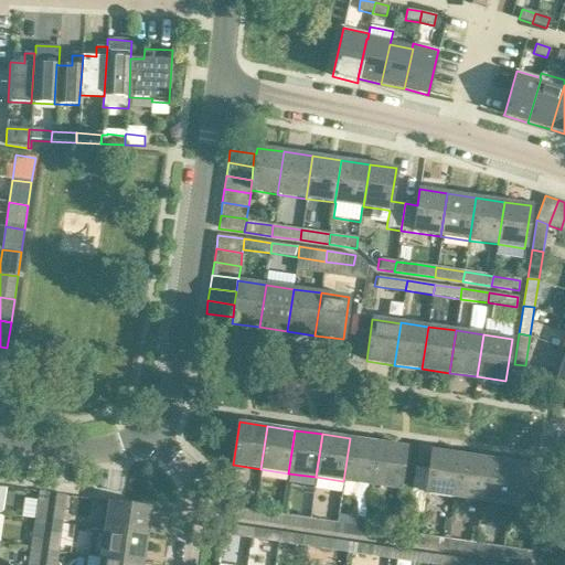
[(377,443),(350,438),(343,481),(371,486),(377,443)]
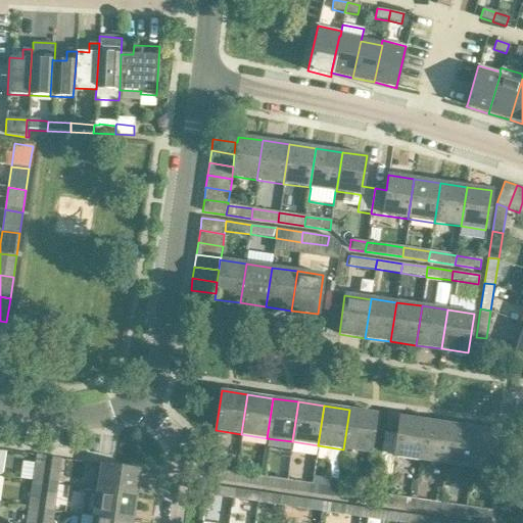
[(359,411),(349,410),(343,449),(359,452),(370,453),(376,414),(359,411)]
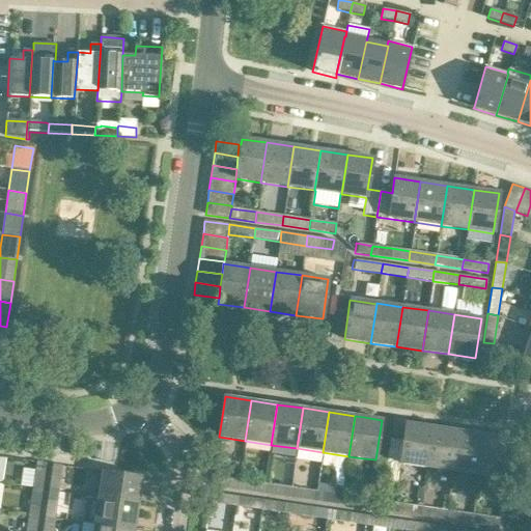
[(399,464),(426,468),(432,427),(406,423),(399,464)]
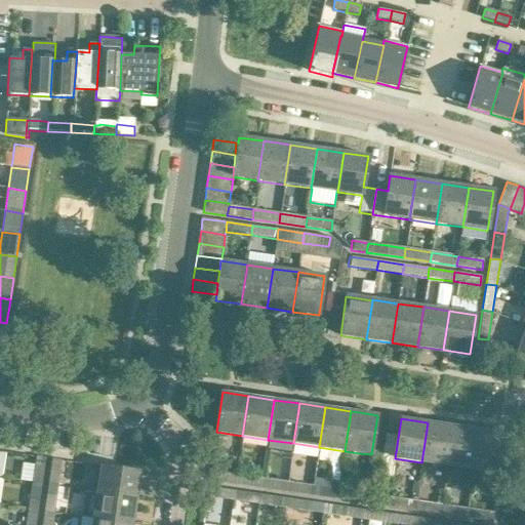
[(452,426),(428,422),(421,462),(447,466),(452,426)]
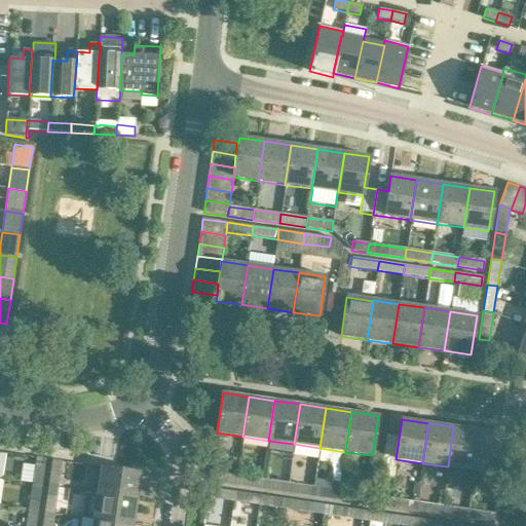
[(448,466),(474,471),(479,430),(453,426),(448,466)]
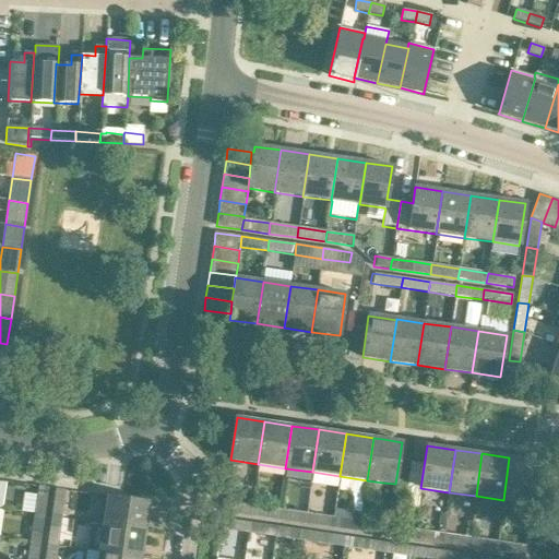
[(537,462),(509,458),(503,500),(531,504),(537,462)]
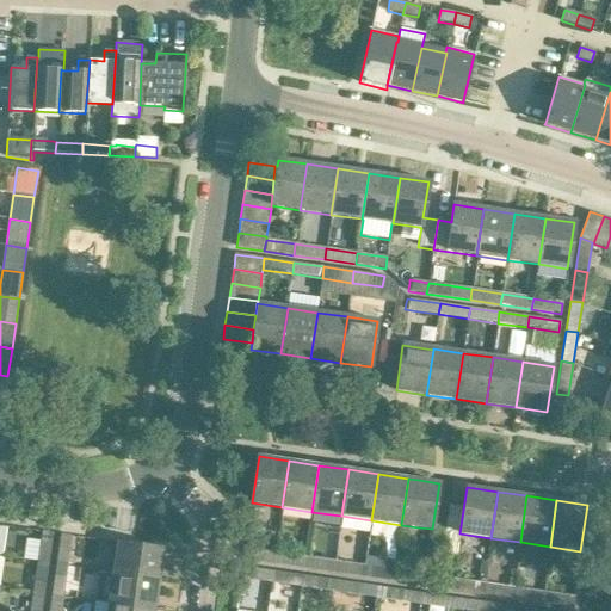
[(42,532),(38,561),(49,563),(54,534),(42,532)]
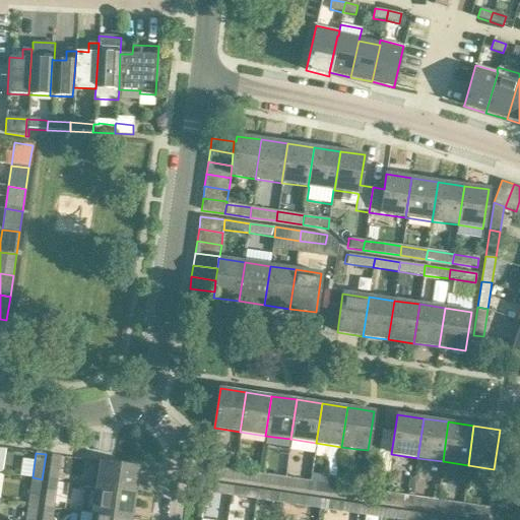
[(52,455),(48,480),(57,482),(61,457),(61,456),(52,455)]
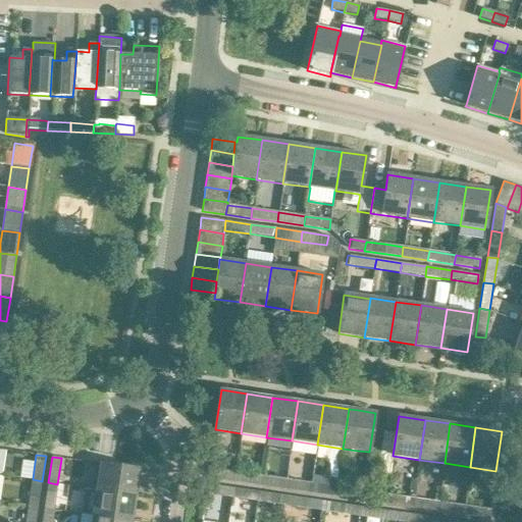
[(136,496),(140,470),(100,464),(96,489),(136,496)]
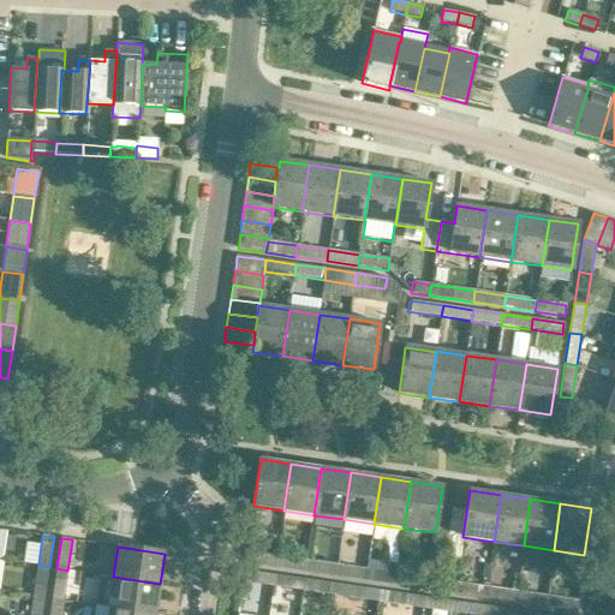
[(246,551),(245,562),(245,563),(275,567),(278,556),(246,551)]
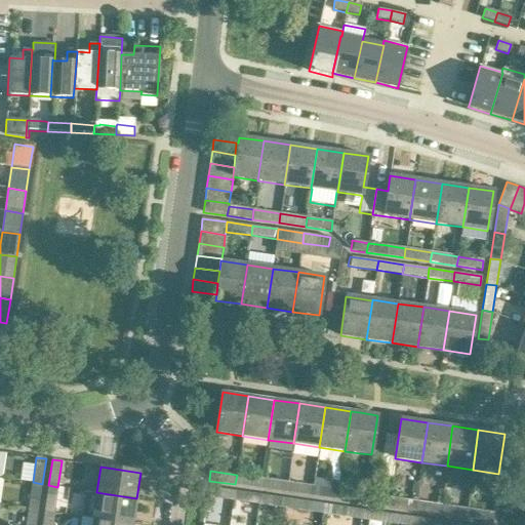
[(263,479),(237,475),(235,484),(260,488),(263,479)]
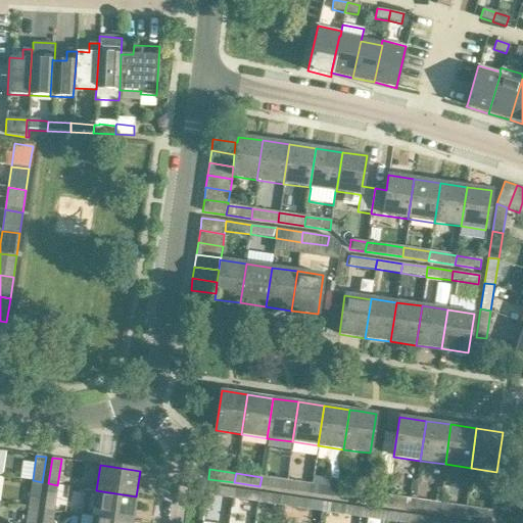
[(285,490),(287,481),(262,477),(259,486),(285,490)]
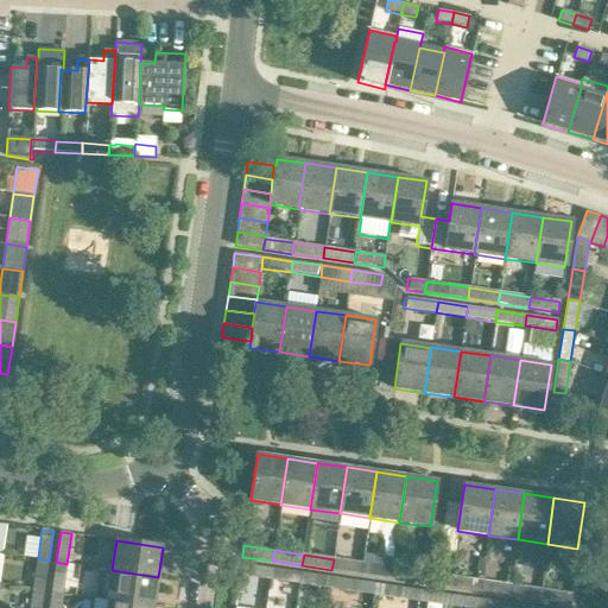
[(49,561),(38,558),(33,589),(44,590),(49,561)]
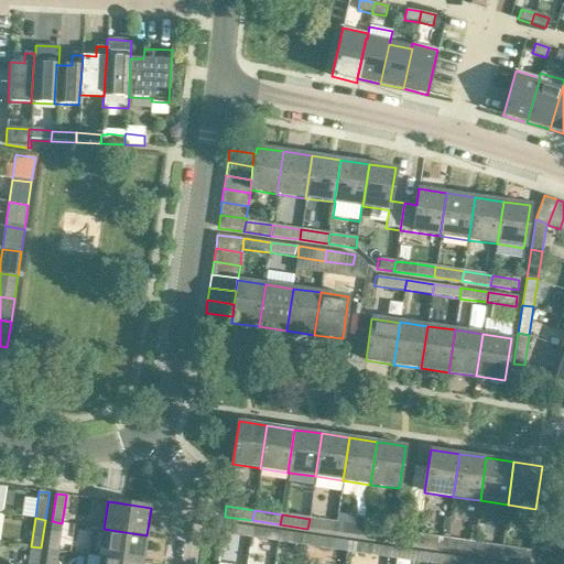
[(337,522),(310,519),(307,529),(335,533),(337,522)]
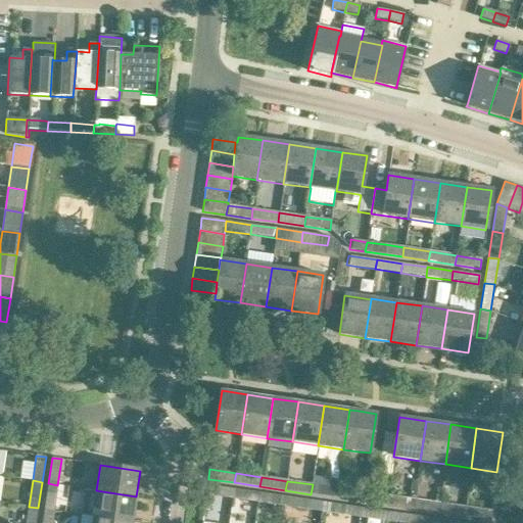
[(57,485),(48,483),(44,509),(53,511),(57,485)]
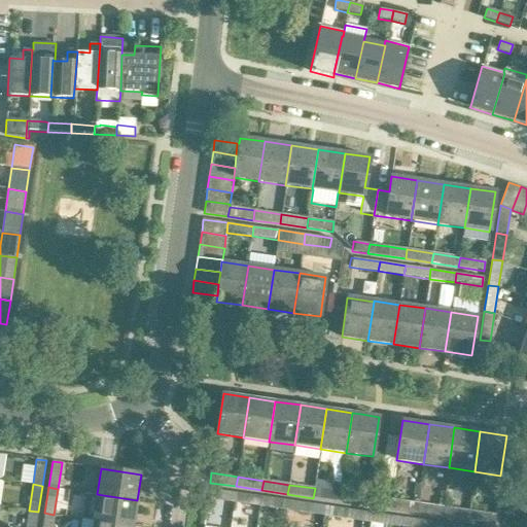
[(339,501),(341,492),(315,488),(313,498),(339,501)]
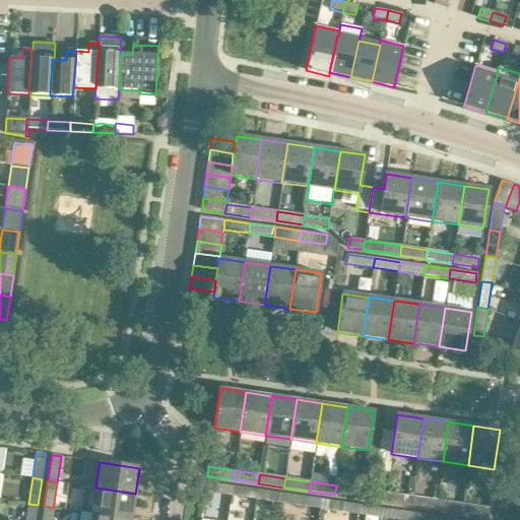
[(205,492),(231,496),(233,486),(206,482),(205,492)]
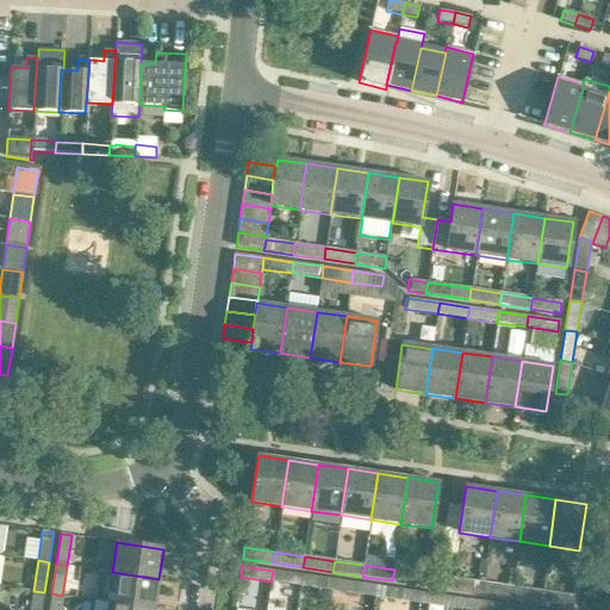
[(418,573),(394,570),(392,580),(436,587),(439,576),(418,573)]
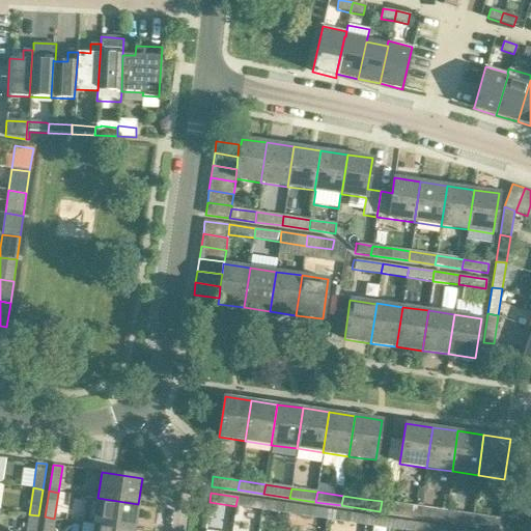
[(263,500),(238,497),(235,506),(261,509),(263,500)]
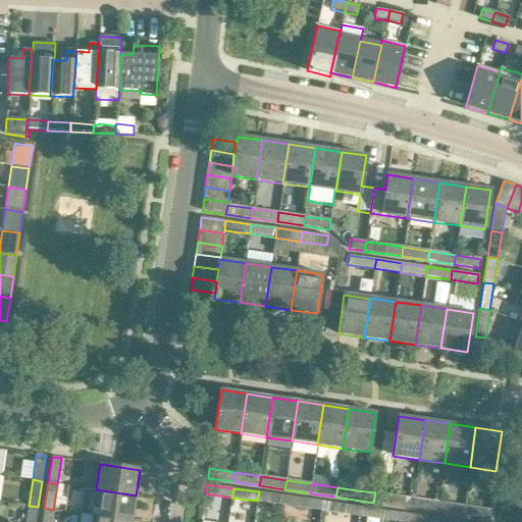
[(96,489),(93,515),(132,521),(136,496),(96,489)]
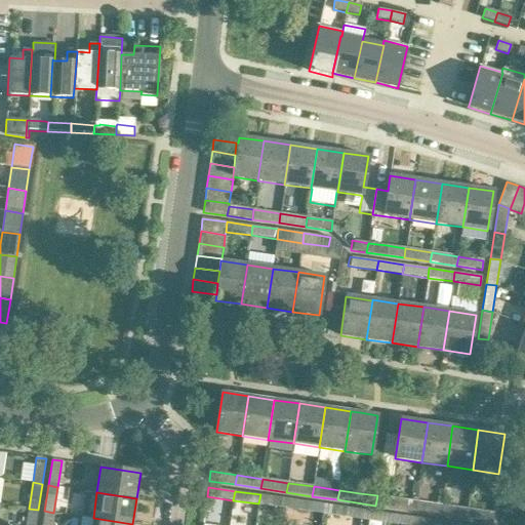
[(258,503),(284,508),(286,498),(260,494),(258,503)]
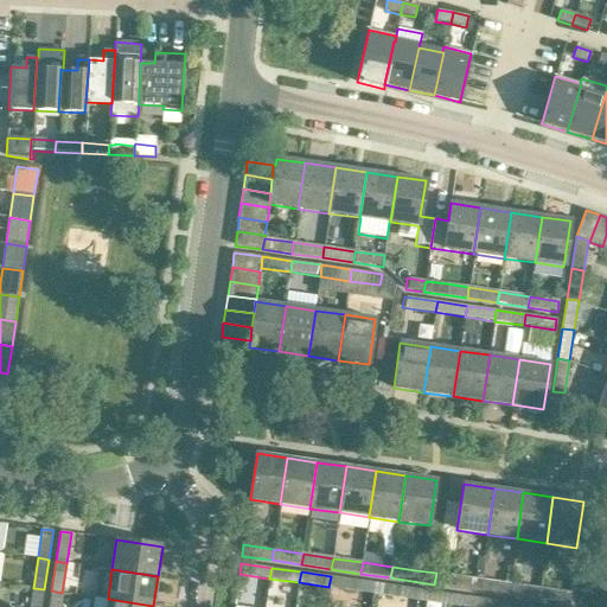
[(434,585),(479,590),(480,580),(436,573),(434,585)]
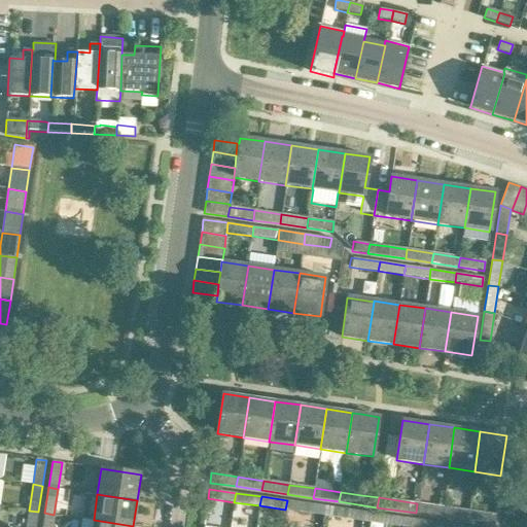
[(311,503),(287,500),(285,510),(309,514),(311,503)]
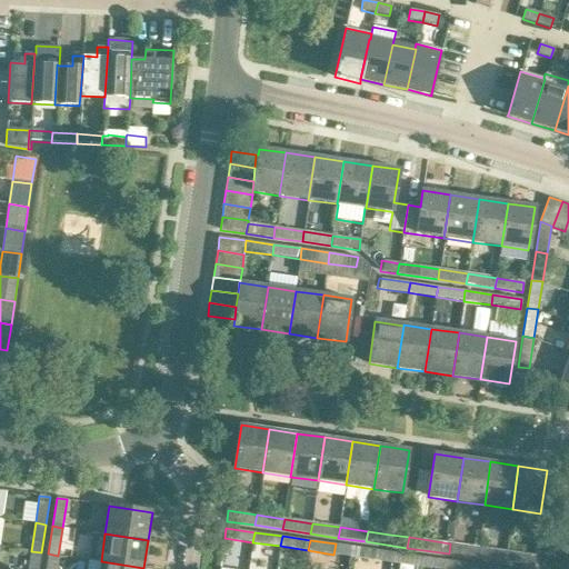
[(478,548),(450,543),(449,553),(477,558),(478,548)]
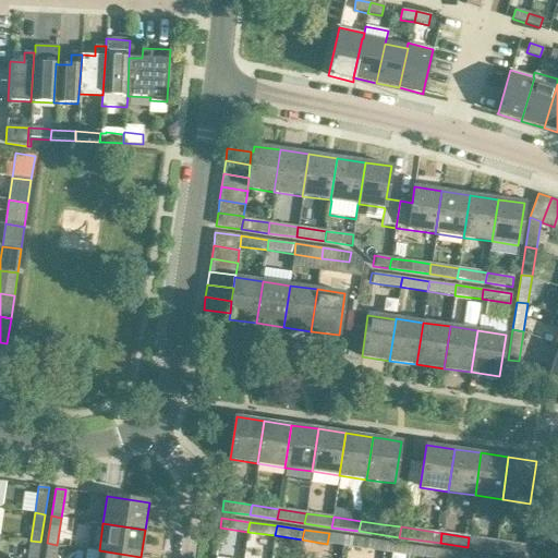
[(344,535),(342,546),(384,552),(385,542),(344,535)]
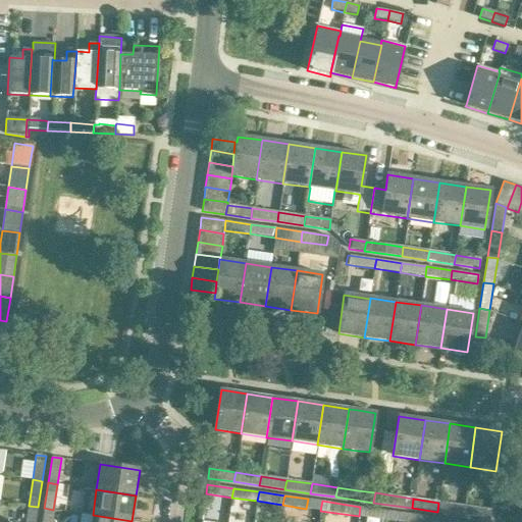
[(464,506),(438,503),(437,512),(463,516),(464,506)]
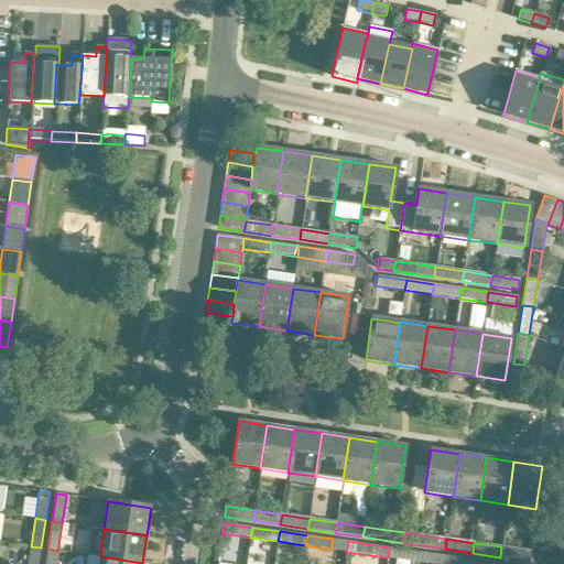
[(38,563),(41,548),(31,546),(28,563),(38,563)]
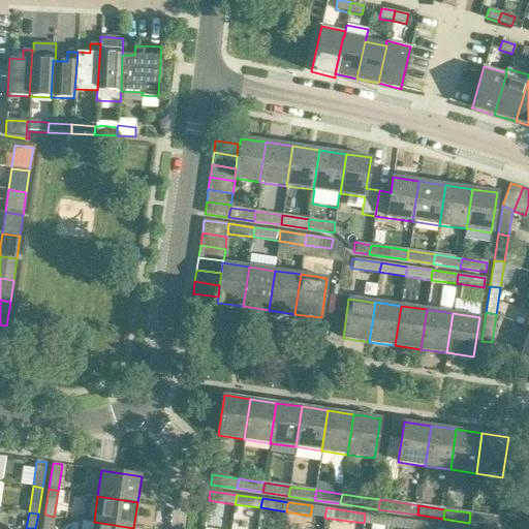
[(497,517),(496,517),(470,512),(469,523),(495,526),(497,517)]
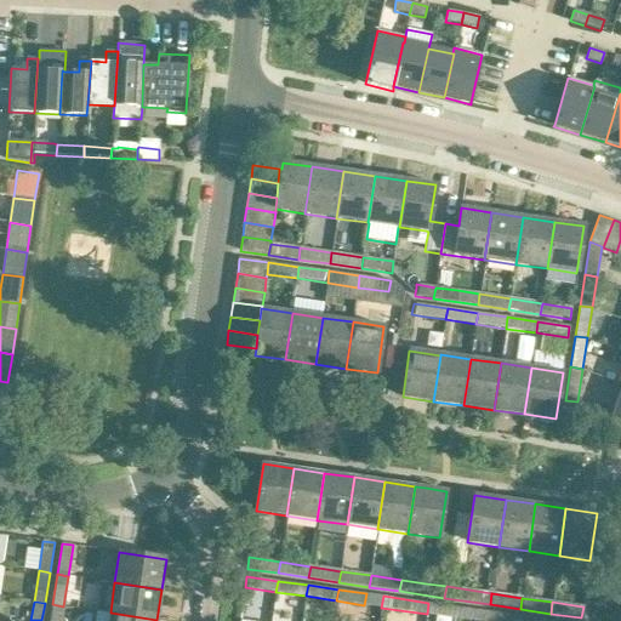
[(427,614),(457,619),(459,607),(428,603),(427,614)]
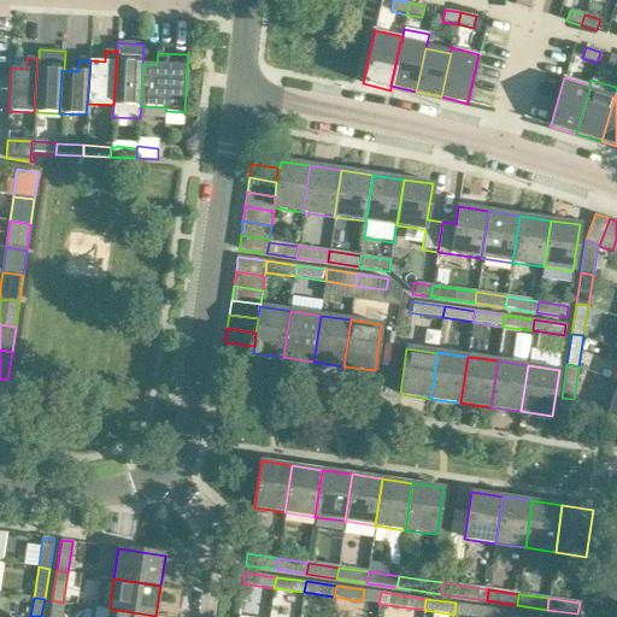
[(60,616),(63,603),(52,600),(48,616),(60,616)]
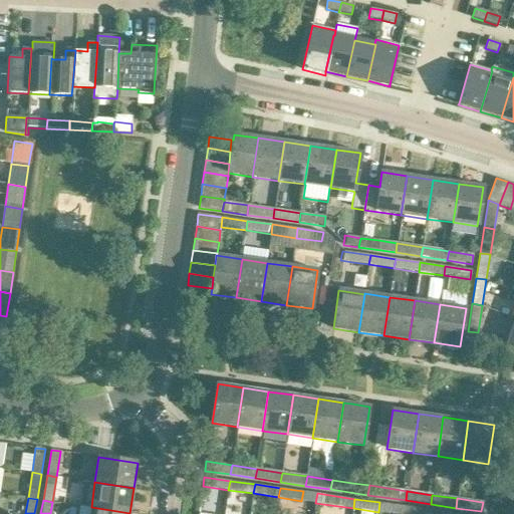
[(403,513),(405,506),(379,502),(378,512),(394,513),(403,513)]
